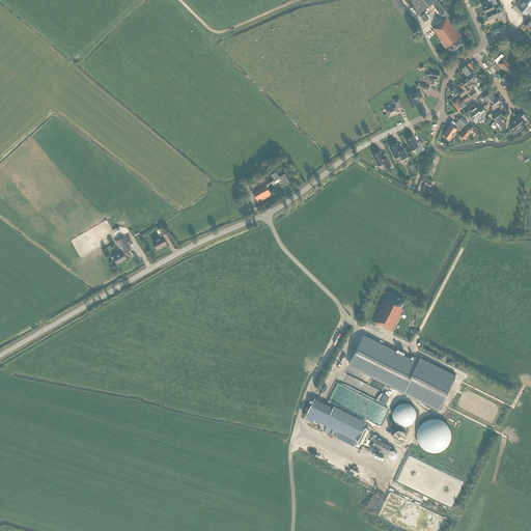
[(390,0),(400,15),(407,10),(399,0),(390,0)]
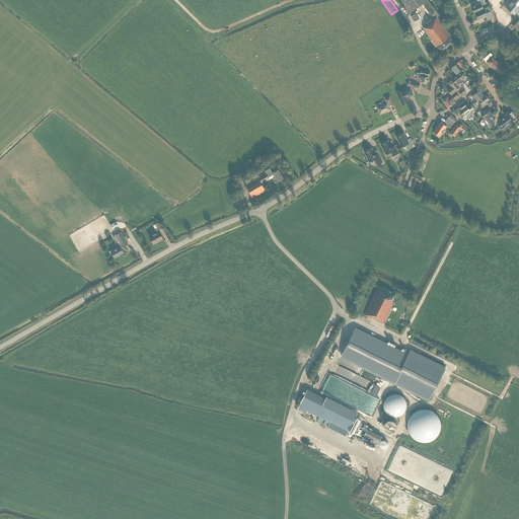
[(427,0),(398,0),(410,13),(422,4),(430,14),(430,13),(432,16),(431,18),(432,20),(427,24),(427,25),(423,28),(437,47),(437,46),(441,52),(454,42),(450,36),(451,35),(437,17),(439,15),(427,0)]
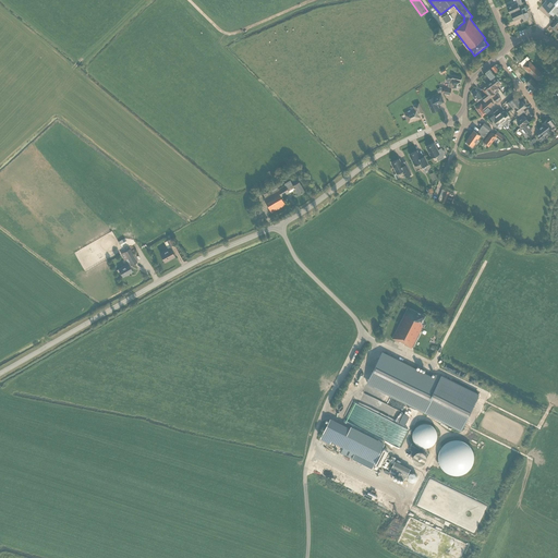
[(510,14),(511,14),(520,10),(518,5),(522,3),(520,0),(514,0),(513,1),(516,3),(507,8),(510,14)]
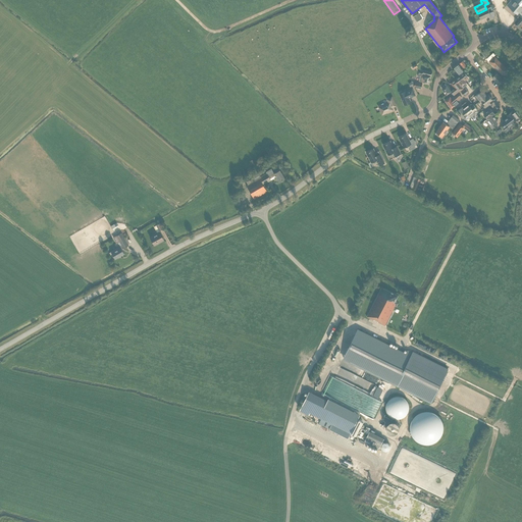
[(521,0),(511,0),(507,5),(518,14),(519,14),(521,16),(521,17),(515,25),(520,30),(521,25),(521,0)]
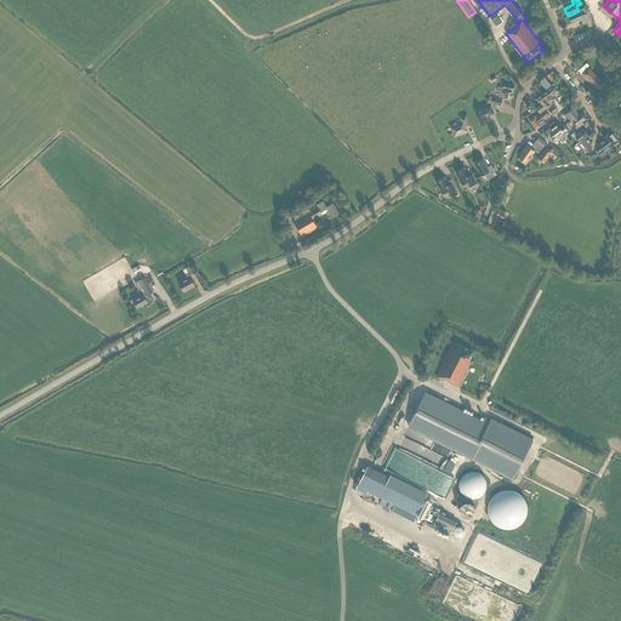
[(582,16),(580,10),(579,11),(569,16),(573,23),(581,20),(582,22),(590,20),(587,13),(582,16)]
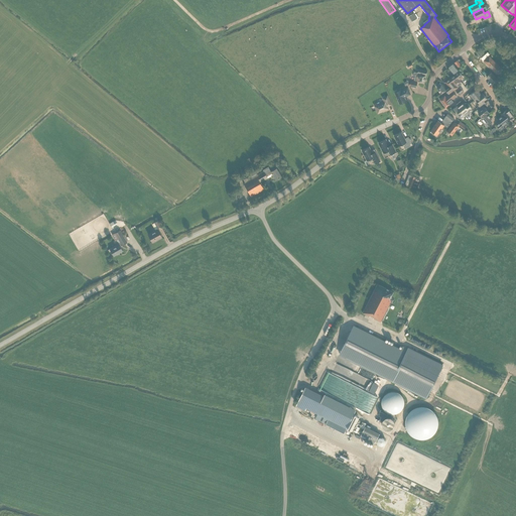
[(408,16),(412,21),(417,18),(413,13),(408,16)]
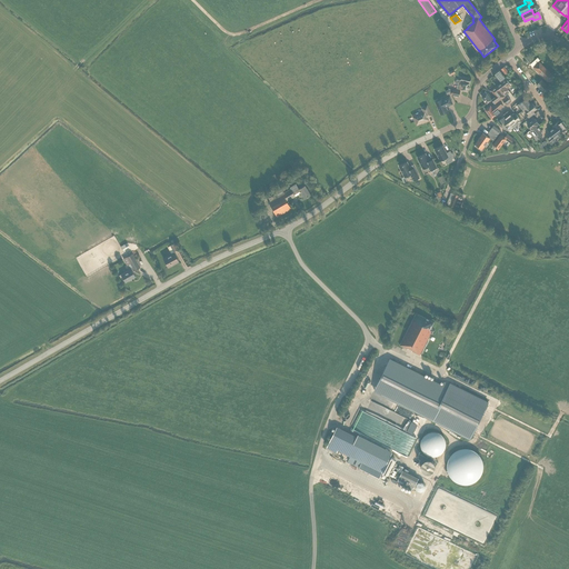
[(533,68),(548,82),(553,76),(539,62),(533,68)]
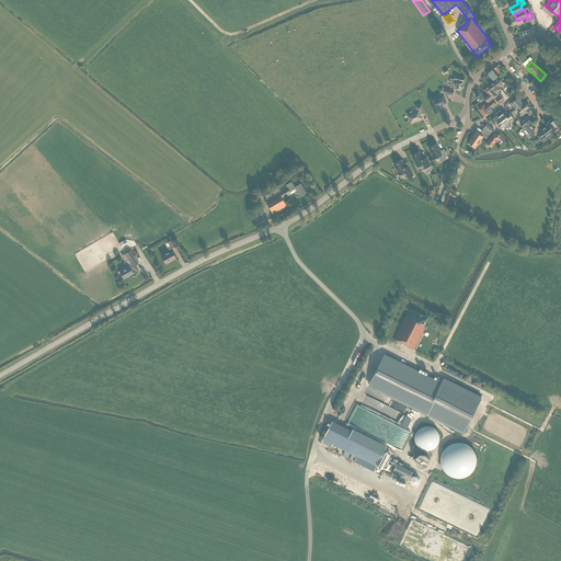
[(493,80),(494,79),(495,81),(500,88),(504,84),(493,69),(488,73),(493,80)]
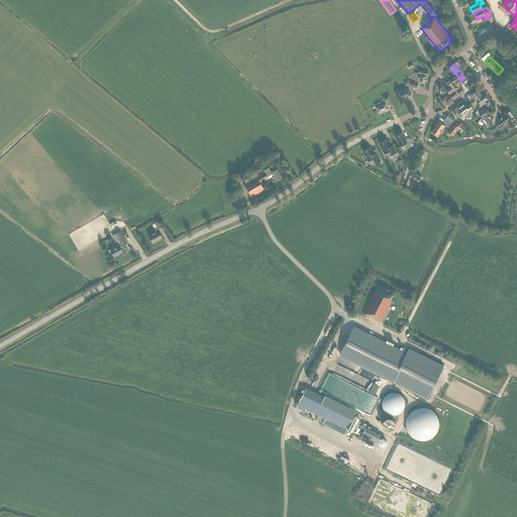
[(419,69),(418,73),(415,73),(414,77),(417,77),(416,81),(419,82),(425,84),(427,76),(428,72),(419,69)]
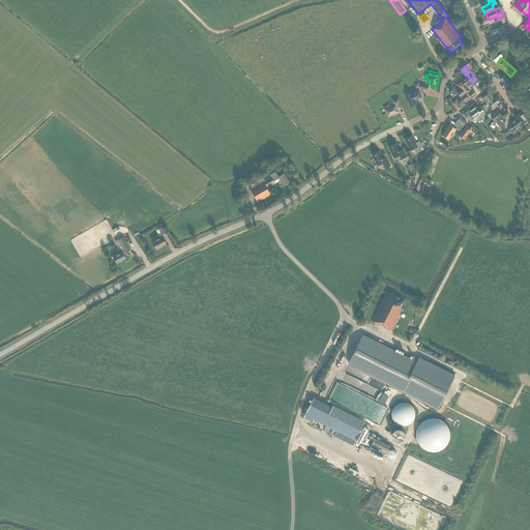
[(504,75),(499,79),(506,86),(511,81),(504,75)]
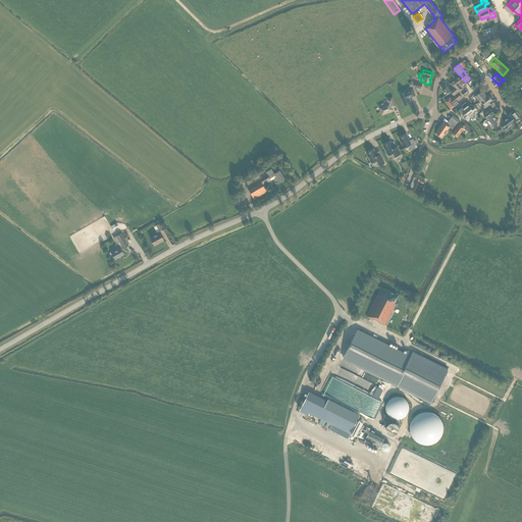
[(465,84),(467,83),(465,82),(461,75),(456,79),(463,89),(466,86),(465,84)]
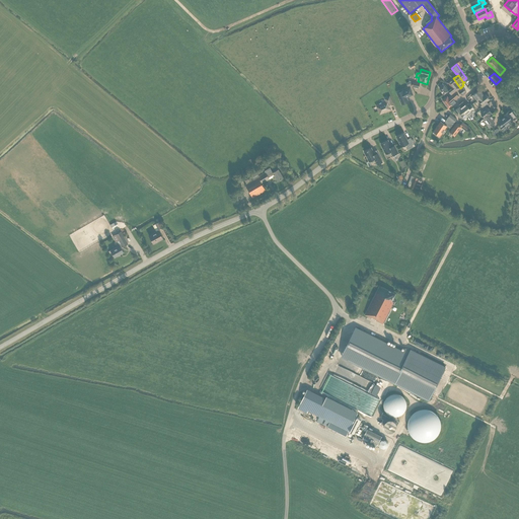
[(460,88),(453,78),(448,82),(451,87),(448,90),(449,90),(452,95),(448,98),(447,96),(442,100),(448,108),(452,105),(456,102),(454,100),(459,96),(455,92),(460,88)]
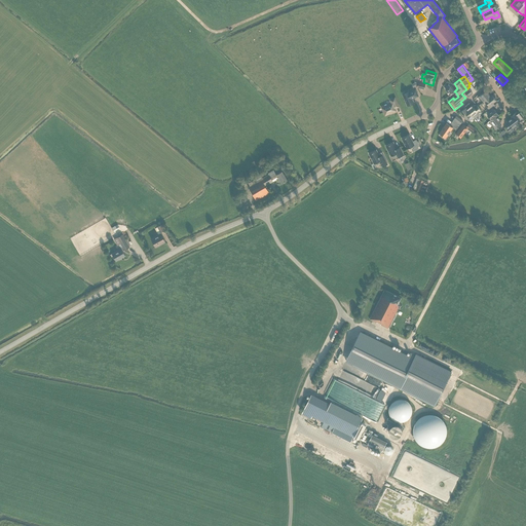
[(450,96),(455,91),(454,91),(449,85),(449,84),(446,86),(446,87),(445,88),(446,89),(445,90),(450,96)]
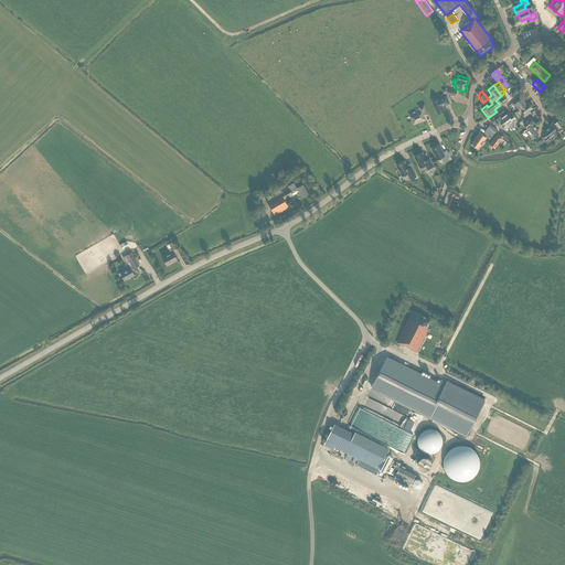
[(508,102),(503,95),(499,99),(503,105),(508,102)]
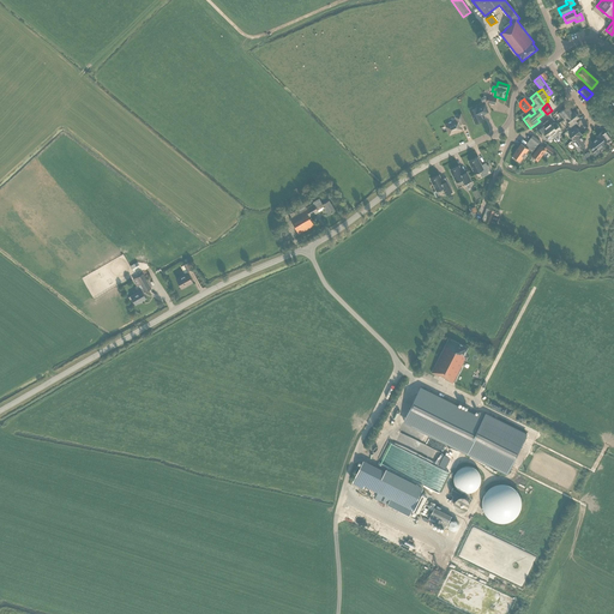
[(486,104),(477,108),(477,107),(469,110),(475,124),(483,120),(481,115),(488,113),(486,104)]
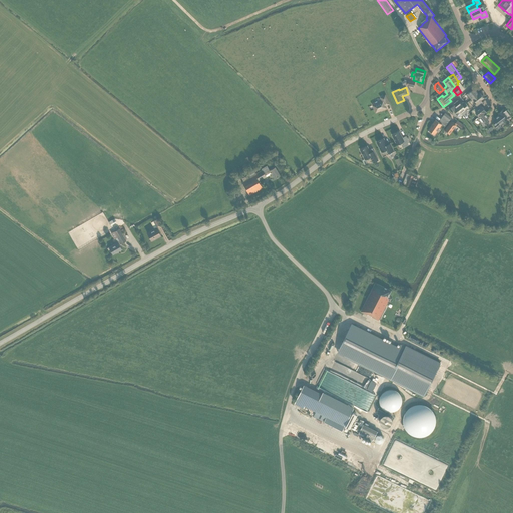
[(478,94),(478,93),(475,88),(466,95),(467,97),(469,96),(472,100),(472,99),(473,98),(478,94)]
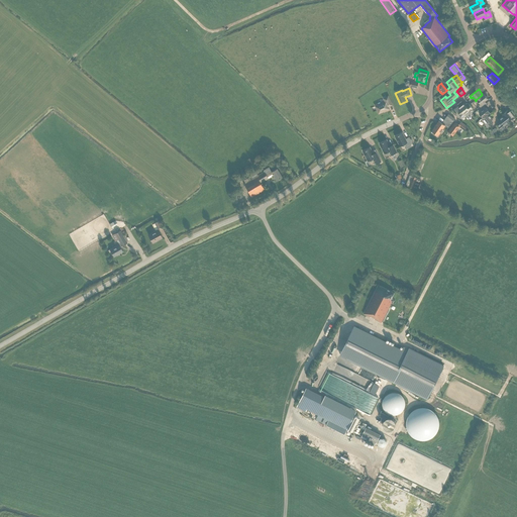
[(479,102),(478,103),(480,106),(477,108),(478,110),(479,110),(481,108),(484,105),(487,103),(485,101),(488,99),(484,93),(482,94),(482,95),(477,99),(479,102)]
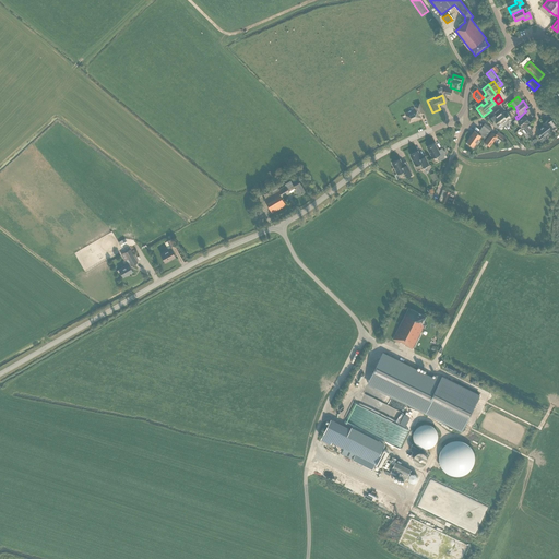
[(414,106),(416,110),(405,115),(409,123),(421,118),(419,114),(424,113),(419,104),(414,106)]
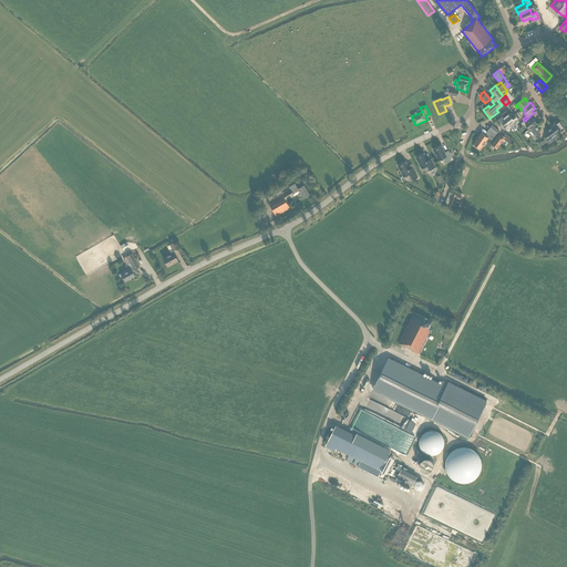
[(509,126),(512,127),(518,122),(517,121),(518,120),(514,113),(511,115),(509,113),(504,117),(508,124),(509,125),(508,126),(509,126)]
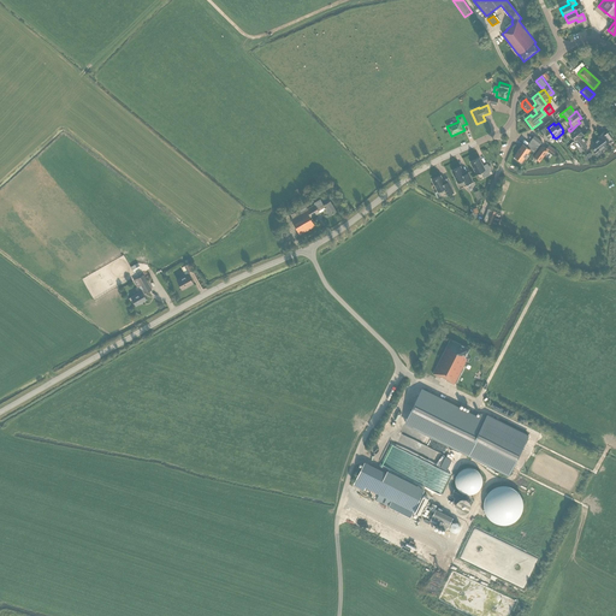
[(570,135),(575,141),(582,136),(584,135),(579,129),(576,125),(573,129),(570,131),(572,134),(570,135)]
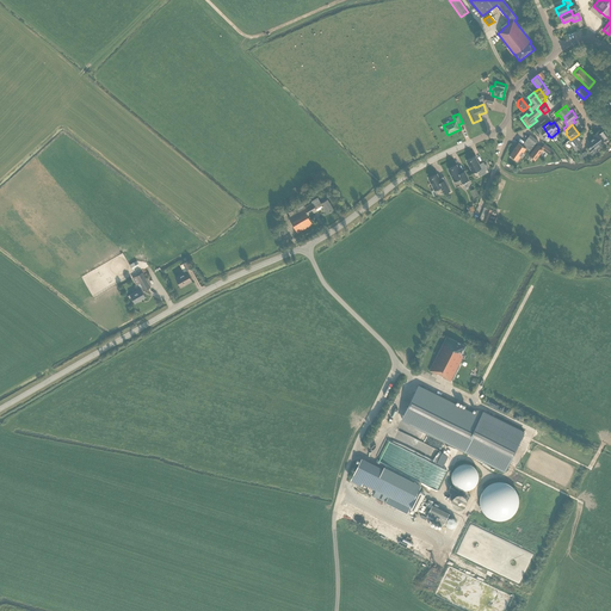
[(543,127),(542,125),(536,130),(543,140),(545,139),(544,136),(548,134),(543,127)]
